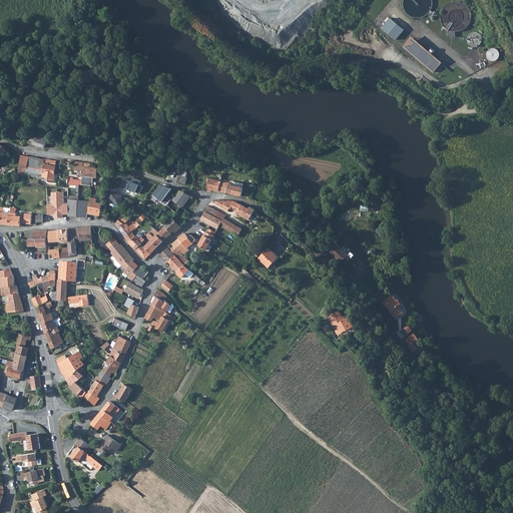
[(414,18),(416,18),(418,18),(419,18),(421,18),(423,17),(425,16),(426,15),(428,14),(429,13),(430,11),(431,10),(432,8),(432,6),(432,4),(432,2),(432,0),(431,0),(403,0),(403,2),(403,4),(403,6),(404,7),(404,9),(405,11),(406,12),(407,14),(409,15),(410,16),(412,17),(414,18)]
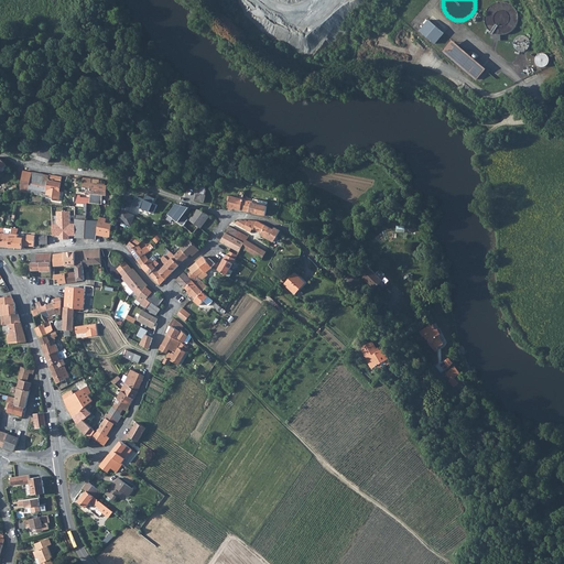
[(485,22),(486,24),(486,25),(487,28),(488,29),(489,31),(491,32),(494,33),(496,34),(498,35),(501,35),(502,35),(505,34),(507,34),(508,33),(510,32),(511,31),(513,30),(514,29),(516,26),(516,25),(517,23),(518,21),(518,20),(518,18),(518,17),(517,14),(517,12),(516,11),(514,9),(513,8),(512,7),(511,6),(509,4),(508,3),(506,2),(503,2),(501,2),(499,2),(497,2),(495,3),(494,3),(491,4),(490,6),(489,7),(488,8),(487,10),(486,12),(485,14),(485,15),(485,18),(485,20),(485,22)]
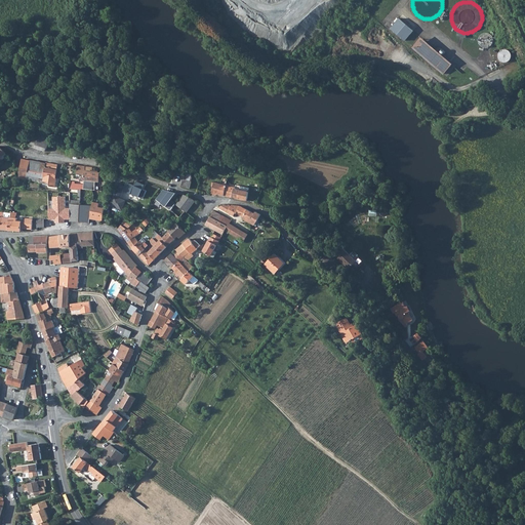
[(400,18),(391,29),(405,41),(413,31),(400,18)]
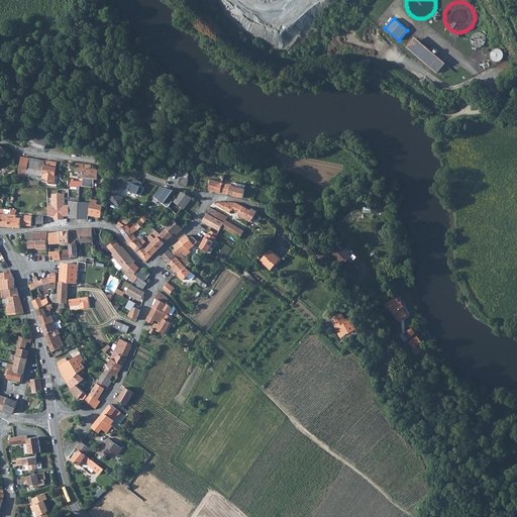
[(473,44),(474,45),(475,45),(476,46),(478,46),(479,46),(480,46),(482,46),(483,45),(484,44),(485,43),(486,41),(486,40),(486,39),(486,38),(486,37),(485,36),(484,35),(483,34),(482,33),(481,33),(480,32),(479,32),(478,32),(476,33),(475,33),(474,34),(473,35),(473,36),(472,37),(472,38),(472,40),(472,41),(473,43),(473,44)]
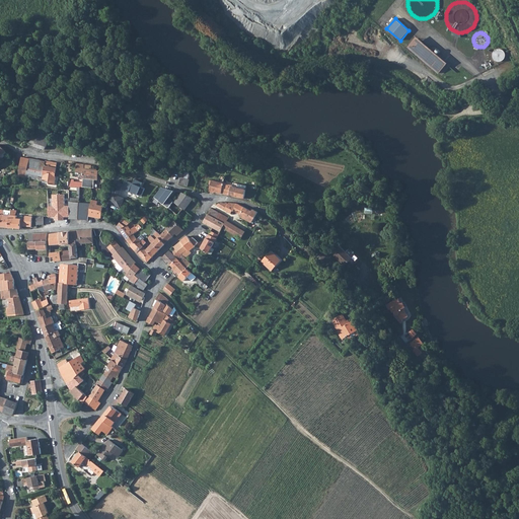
[(417,39),(410,48),(421,58),(428,49),(417,39)]
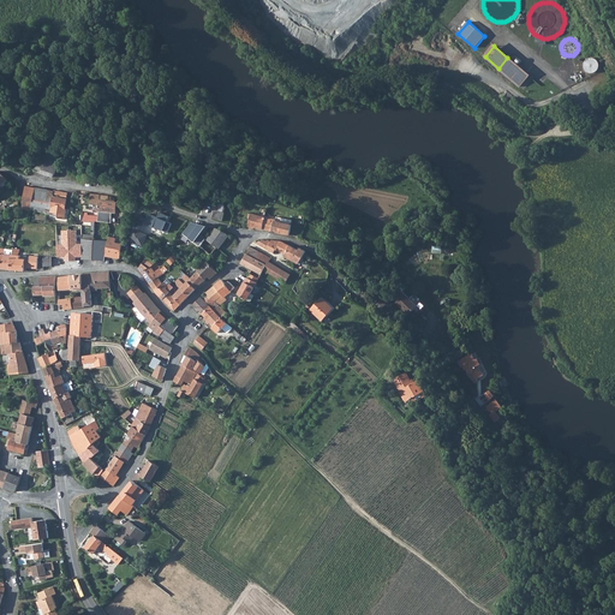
[(499,69),(520,87),(529,76),(507,58),(499,69)]
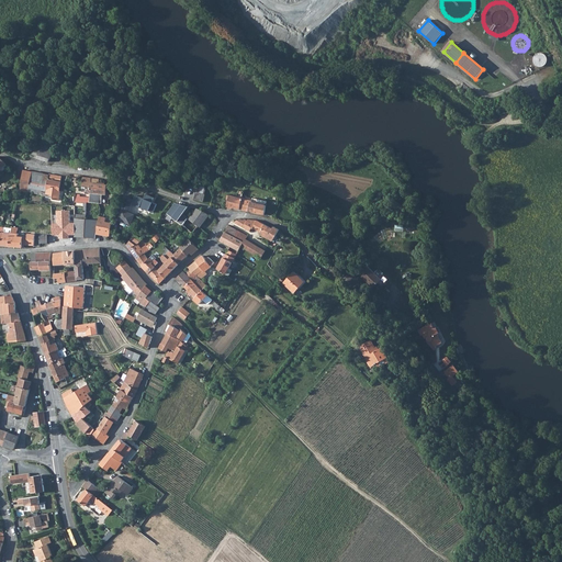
[(535,66),(536,67),(537,68),(538,69),(540,69),(541,69),(542,69),(544,69),(546,68),(547,67),(547,66),(548,65),(549,64),(549,63),(549,62),(549,60),(549,59),(548,58),(547,57),(546,56),(544,55),(543,54),(542,54),(541,54),(540,54),(538,54),(537,55),(536,56),(535,56),(535,57),(534,58),(534,59),(534,60),(534,63),(534,64),(535,65),(535,66)]
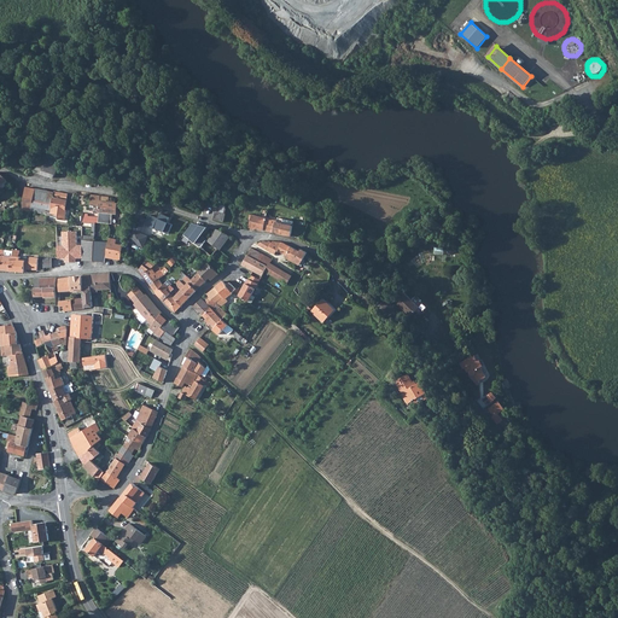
[(28,188),(27,204),(30,204),(31,207),(46,209),(46,199),(38,197),(39,190),(28,188)]
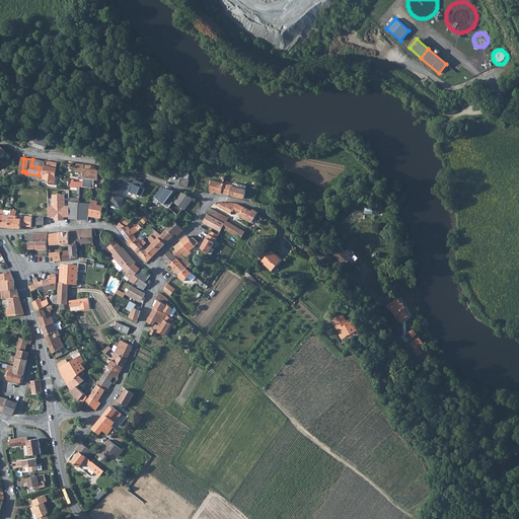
[(41,167),(42,161),(32,159),(31,165),(39,167),(39,175),(41,167)]
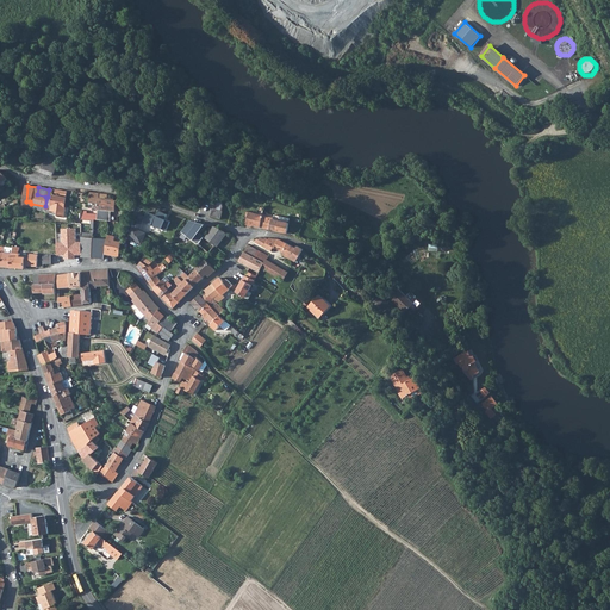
[(61,195),(55,194),(54,198),(53,205),(53,207),(51,211),(57,212),(58,215),(58,217),(66,218),(67,210),(66,207),(69,191),(62,190),(61,195)]
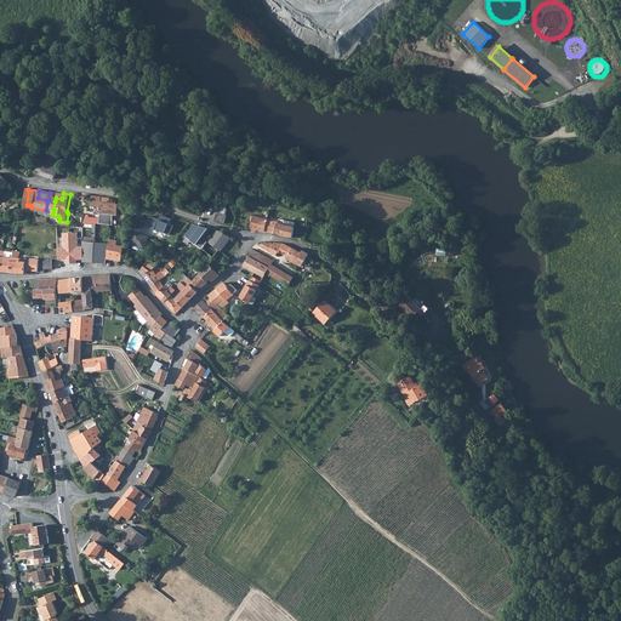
[(102,204),(92,203),(92,212),(101,214),(102,204)]
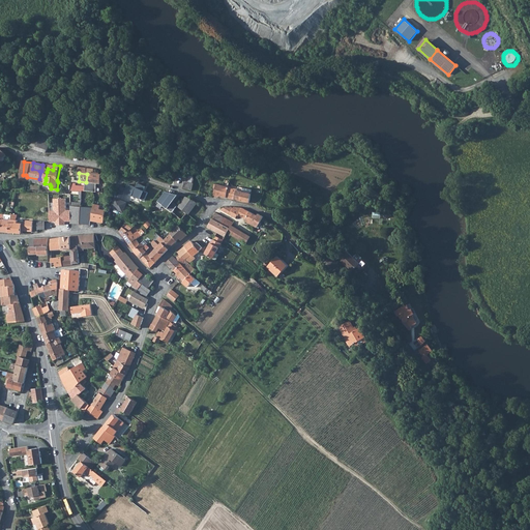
[(86,185),(85,189),(96,192),(97,184),(100,185),(101,175),(94,175),(87,174),(86,182),(86,184),(86,185)]
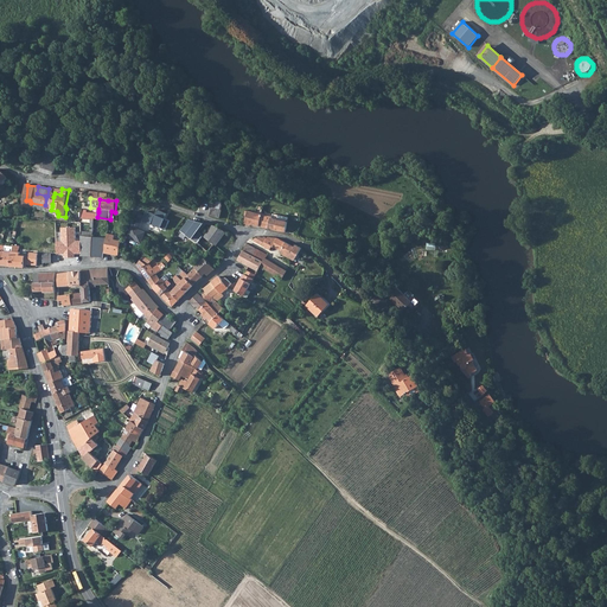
[(253,225),(260,228),(262,215),(266,206),(261,205),(259,213),(249,210),(246,225),(251,228),(253,225)]
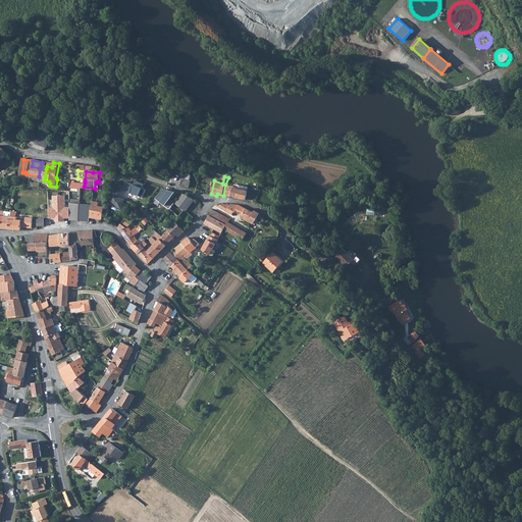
[(84,187),(85,183),(75,181),(75,179),(72,179),(72,187),(84,189),(84,187)]
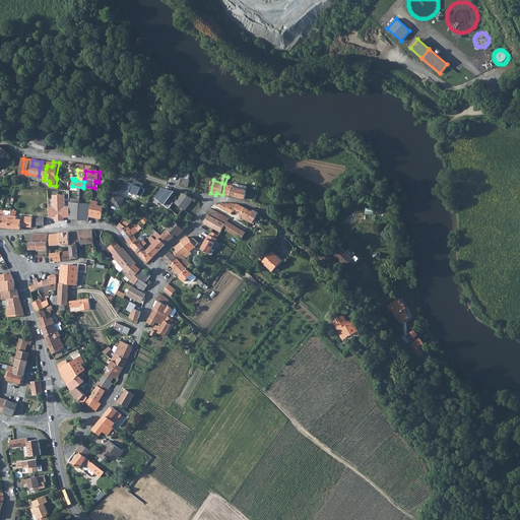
[(124,188),(144,196),(147,187),(144,186),(146,183),(137,179),(135,183),(128,179),(124,188)]
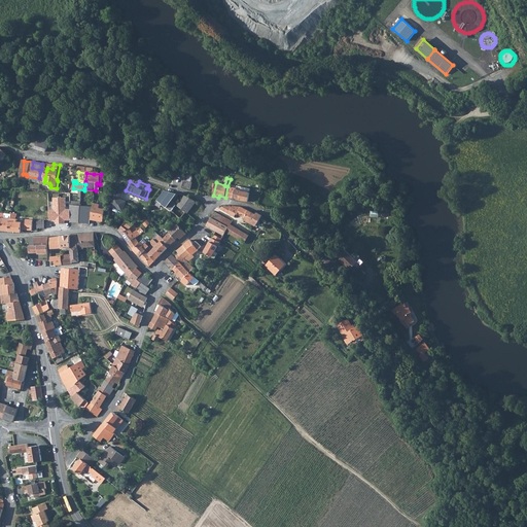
[(184,188),(194,191),(195,184),(185,182),(184,188)]
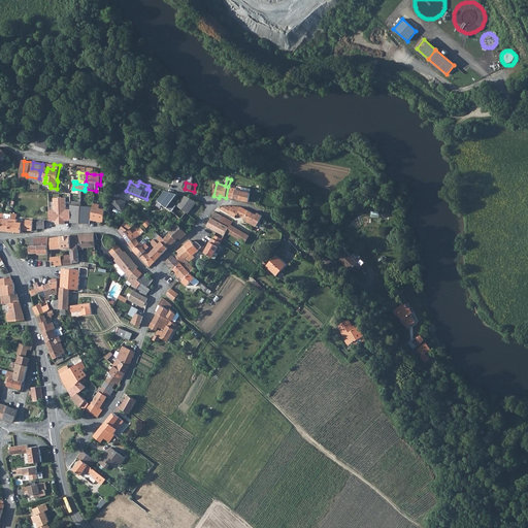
[(238,187),(238,189),(228,187),(226,198),(249,203),(253,191),(238,187)]
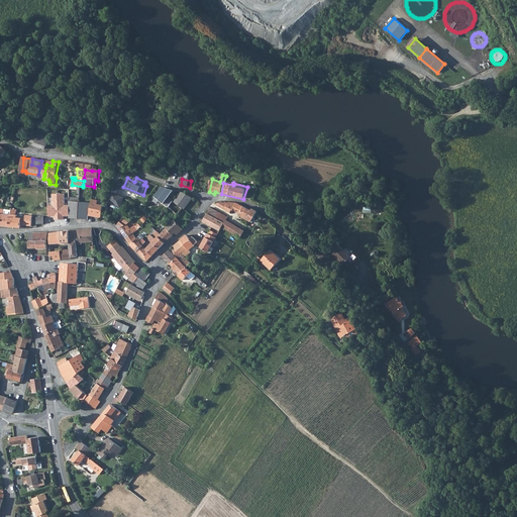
[(109,202),(122,207),(126,196),(120,194),(123,187),(117,184),(109,202)]
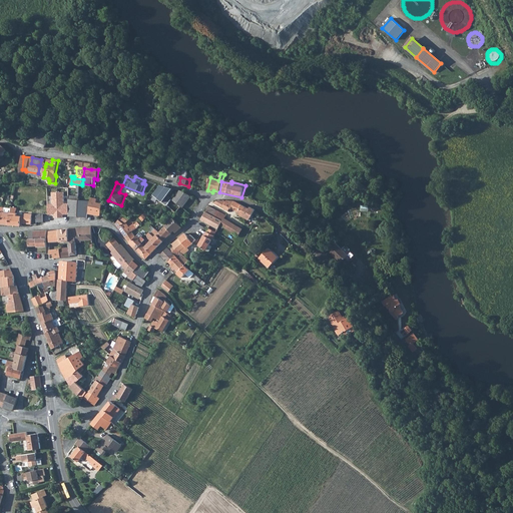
[(163,186),(155,195),(168,206),(173,199),(170,196),(175,189),(169,187),(167,189),(163,186)]
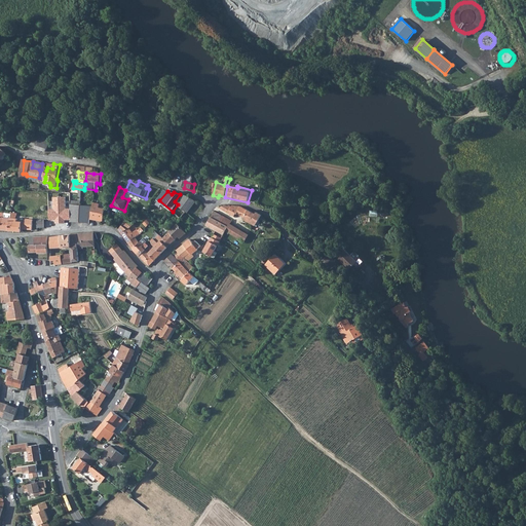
[(63,200),(64,193),(51,192),(51,215),(57,215),(57,220),(57,228),(63,228),(63,209),(63,200)]
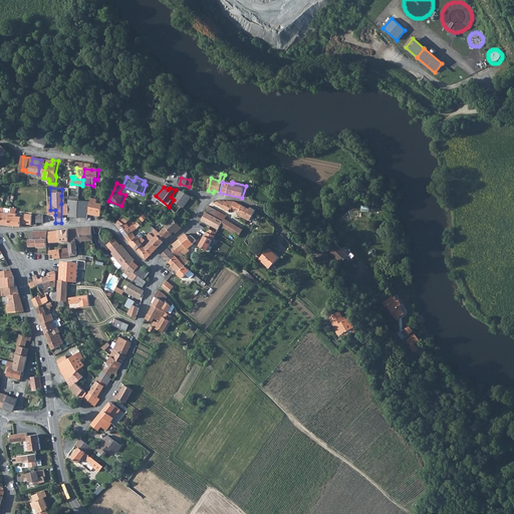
[(174,200),(169,207),(179,215),(184,208),(185,209),(194,198),(185,193),(182,192),(175,201),(174,200)]
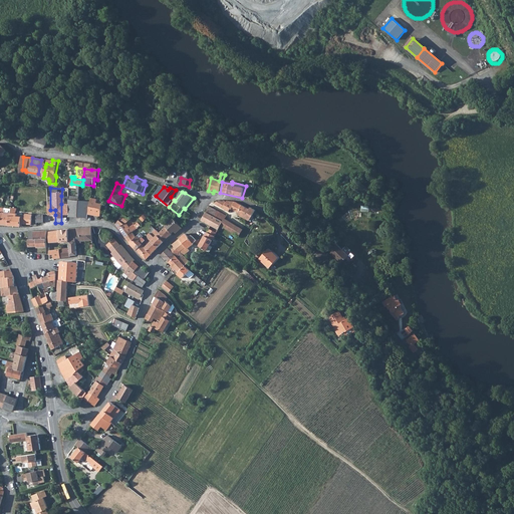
[(91,207),(92,207),(102,209),(104,204),(97,203),(98,200),(92,199),(92,202),(91,207)]
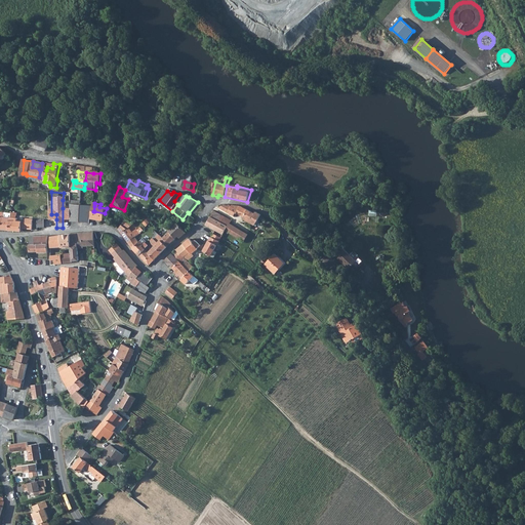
[(72,209),(72,220),(81,221),(82,205),(73,204),(72,209)]
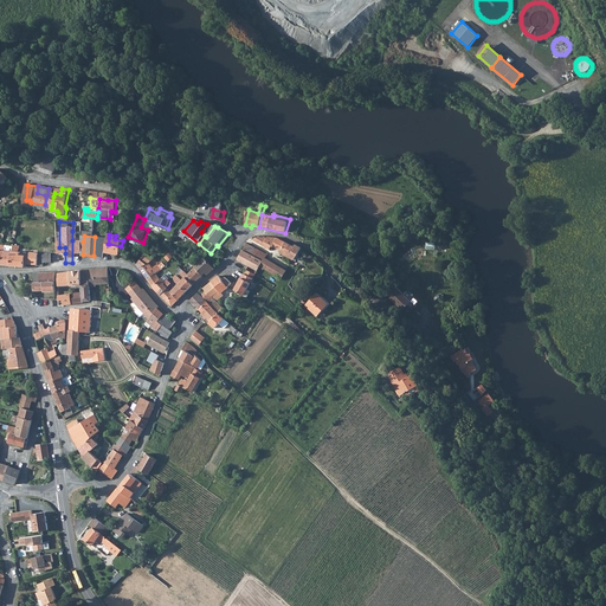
[(95,237),(94,256),(104,257),(108,244),(109,238),(95,237)]
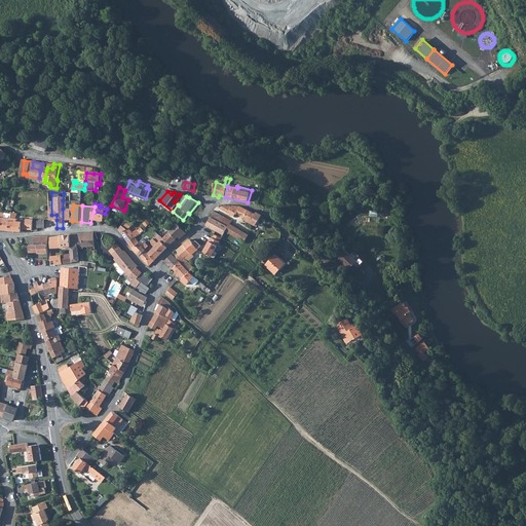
[(235,218),(236,218),(237,216),(239,213),(233,208),(231,207),(230,208),(226,208),(221,210),(235,218)]
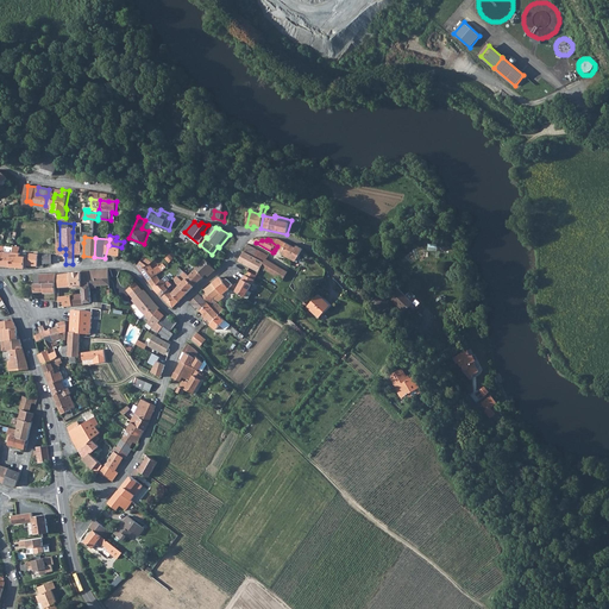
[(283,256),(297,263),(300,258),(303,251),(299,248),(297,249),(280,240),(277,246),(275,250),(284,253),(283,256)]
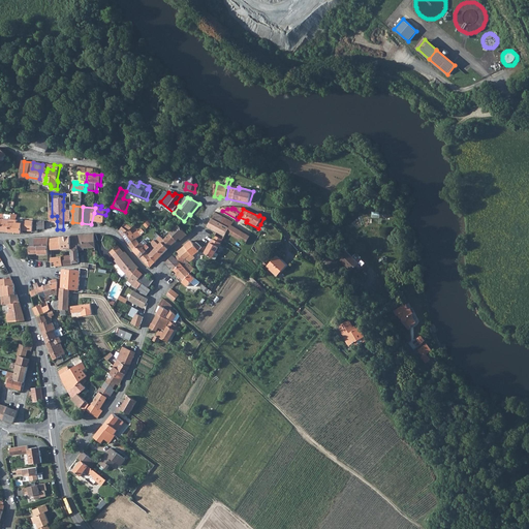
[(105,215),(95,213),(93,221),(104,222),(105,215)]
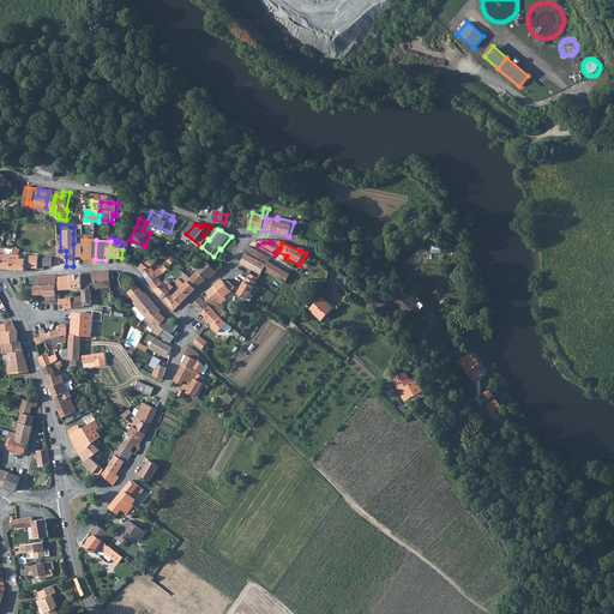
[(20,254),(20,250),(14,248),(14,250),(14,252),(12,256),(11,256),(10,269),(29,270),(29,268),(40,268),(40,256),(31,254),(31,259),(22,258),(22,256),(20,254)]
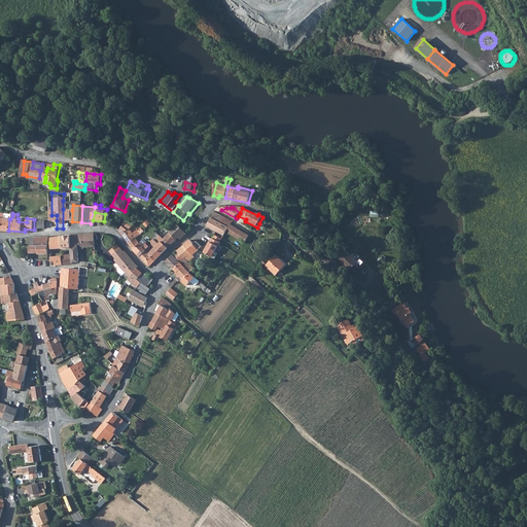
[(212,218),(221,223),(224,217),(216,213),(212,218)]
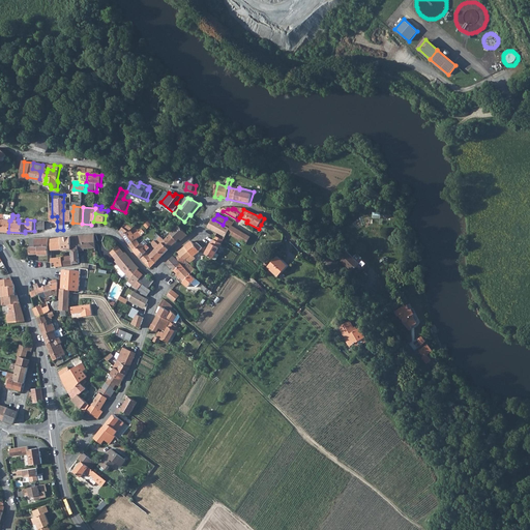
[(235,225),(226,218),(223,225),(232,230),(234,227),(235,225)]
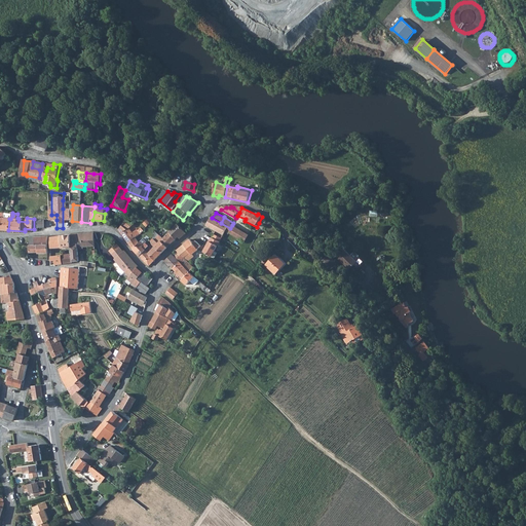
[(222,241),(228,232),(230,228),(221,223),(212,218),(208,226),(217,232),(214,236),(222,241)]
